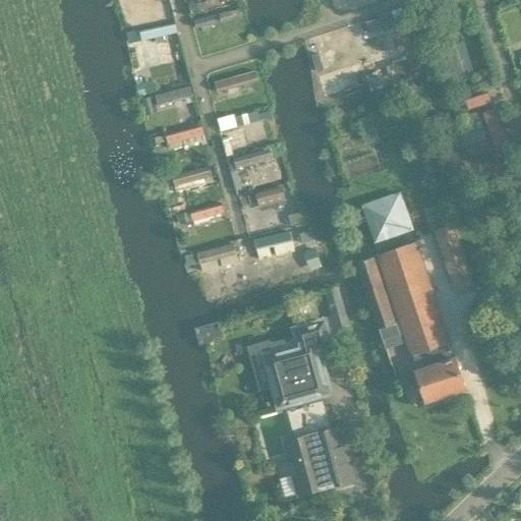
[(231,11),(220,14),(221,21),(233,18),(231,11)]
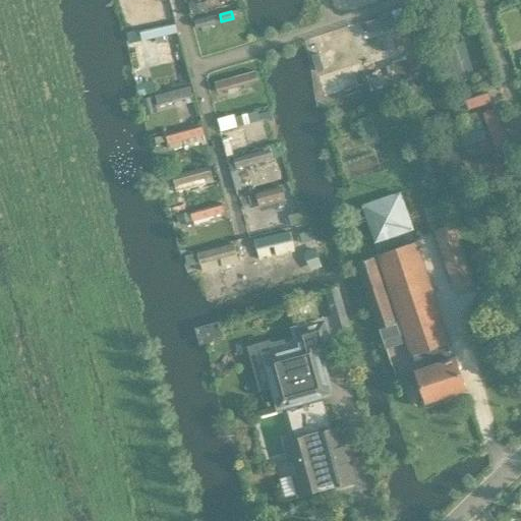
[(213,15),(194,20),(196,29),(215,23),(213,15)]
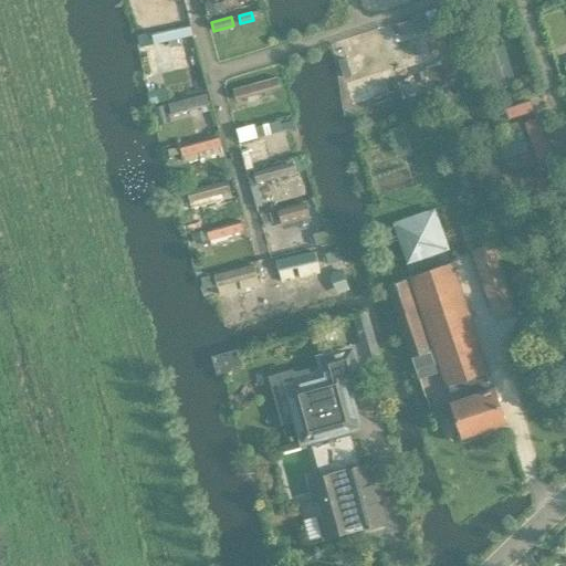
[(190,25),(152,34),(154,45),(192,37),(190,25)]
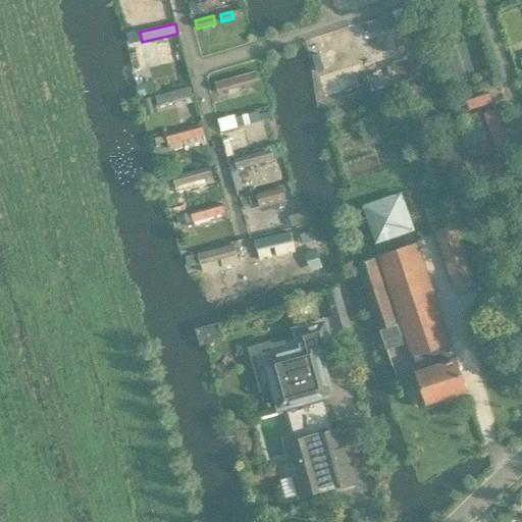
[(447,43),(455,82),(476,76),(468,39),(447,43)]
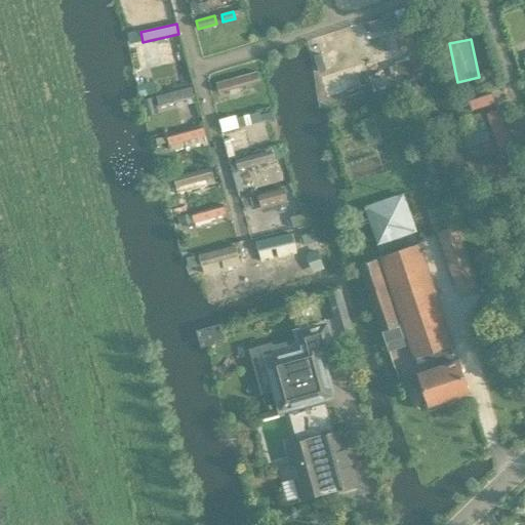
[(257,73),(216,84),(219,93),(260,83),(257,73)]
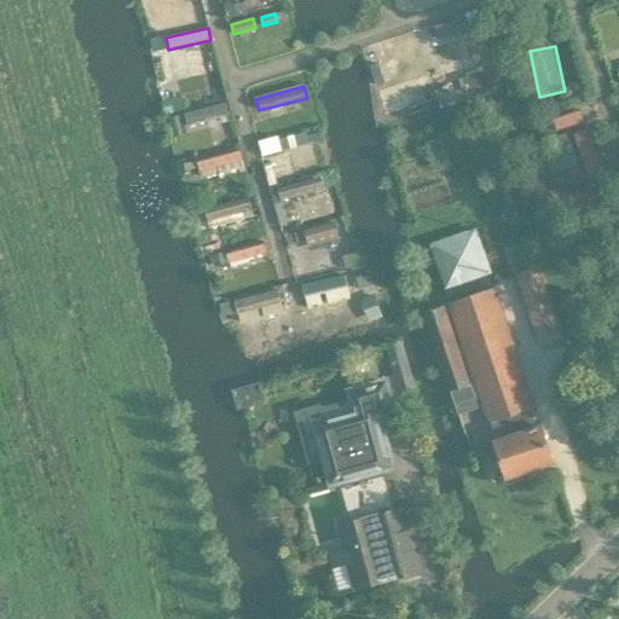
[(226,104),(185,115),(187,126),(230,115),(226,104)]
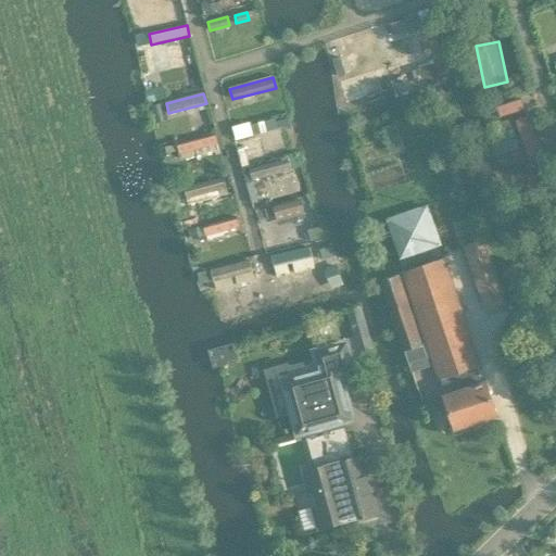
[(277,118),(239,128),(241,139),(279,129),(277,118)]
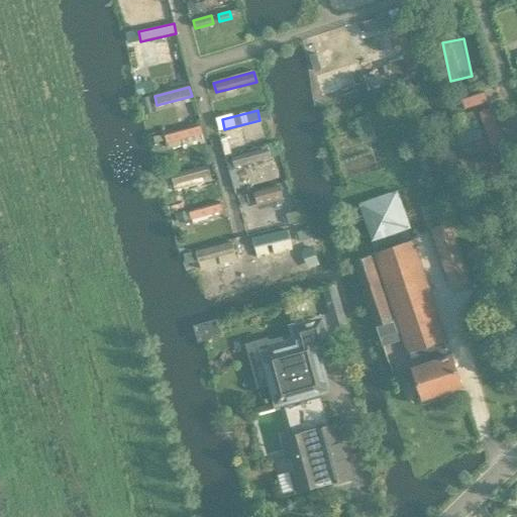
[(502,137),(493,110),(483,113),(492,140),(502,137)]
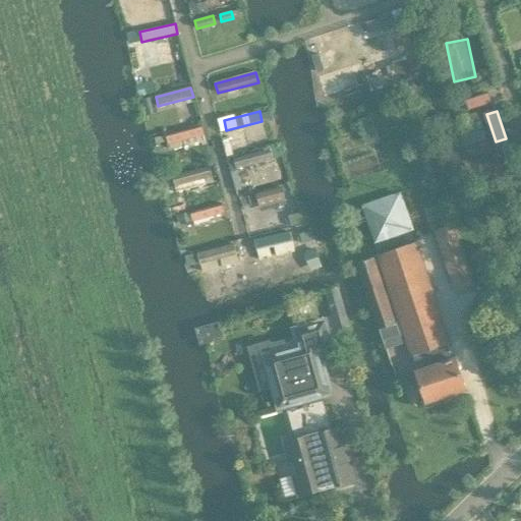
[(482,124),(461,130),(465,145),(486,138),(482,124)]
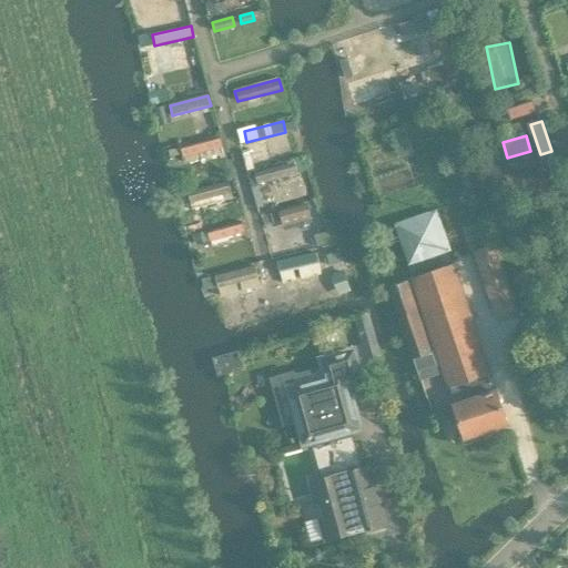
[(220,138),(181,148),(183,156),(222,146),(220,138)]
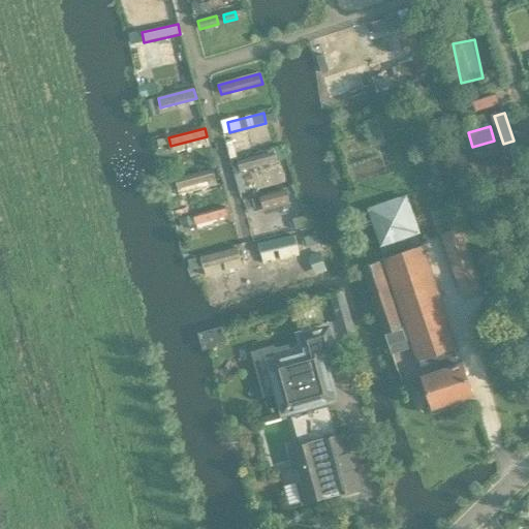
[(274,152),(238,161),(240,172),(277,162),(274,152)]
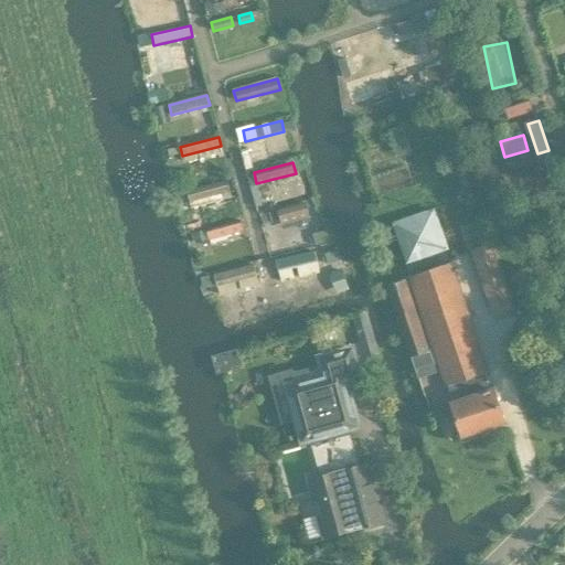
[(227,181),(188,191),(190,202),(230,192),(227,181)]
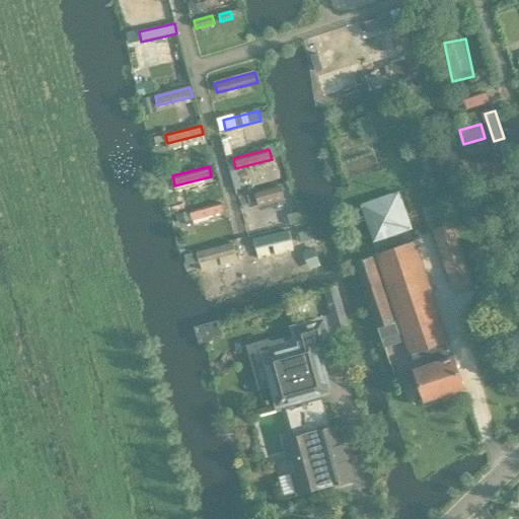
[(280,188),(244,197),(247,208),(283,198),(280,188)]
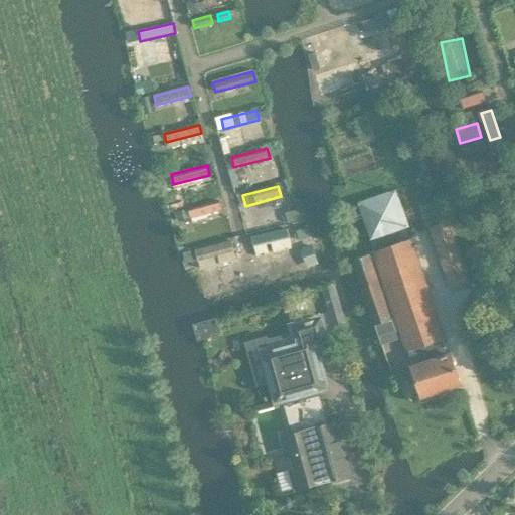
[(358,201),(372,239),(411,225),(396,186),(358,201)]
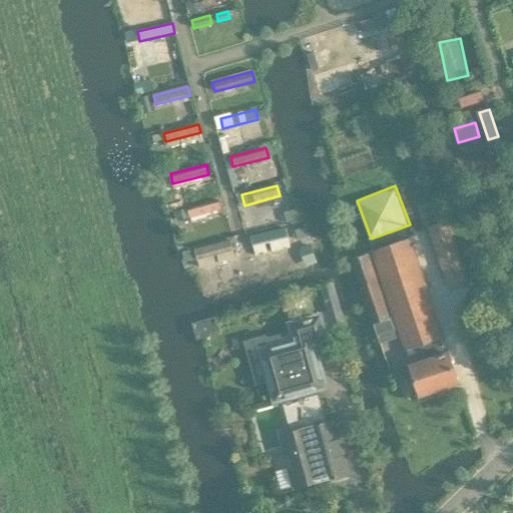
[(218,200),(177,212),(179,220),(220,208),(218,200)]
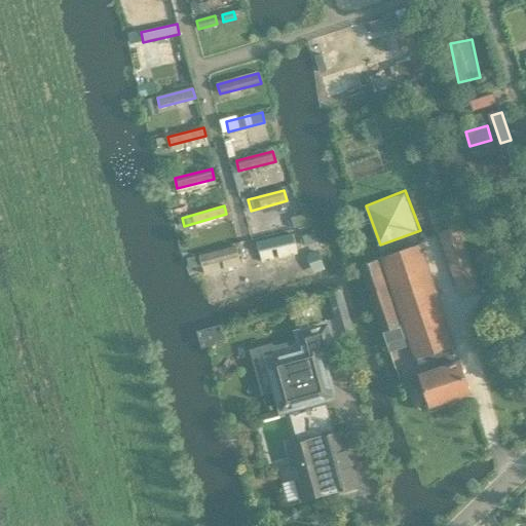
[(478,287),(458,228),(439,234),(458,293),(478,287)]
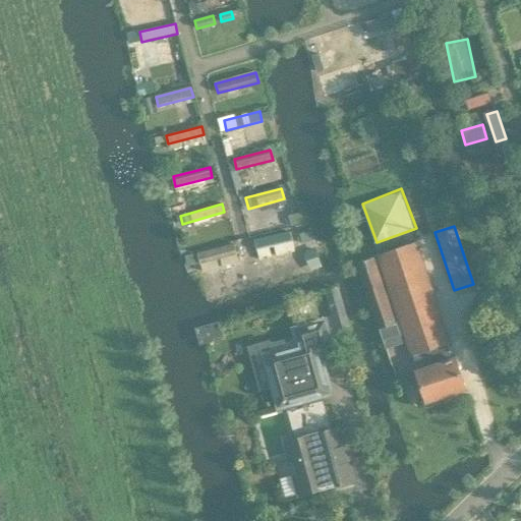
[(291,231),(255,240),(258,250),(294,241),(291,231)]
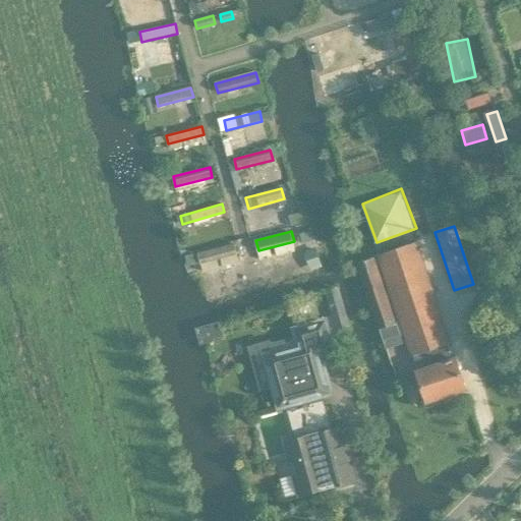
[(452,360),(447,345),(451,344),(416,242),(378,255),(411,357),(413,356),(418,371),(416,371),(427,402),(466,389),(455,357),(454,357),(455,359),(452,360)]
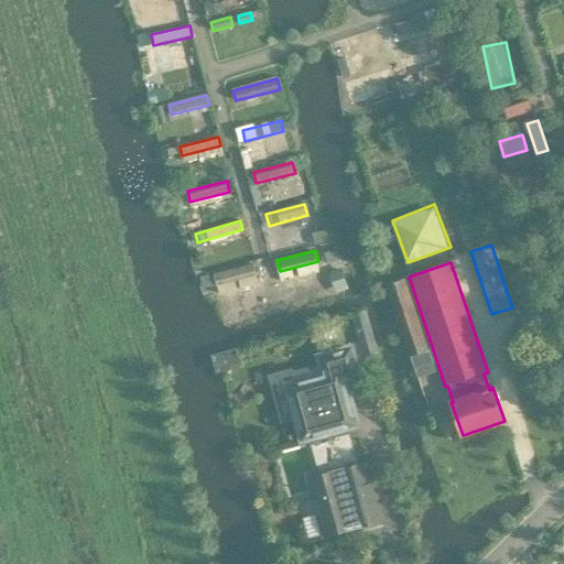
[(252,264),(215,274),(217,285),(256,275),(252,264)]
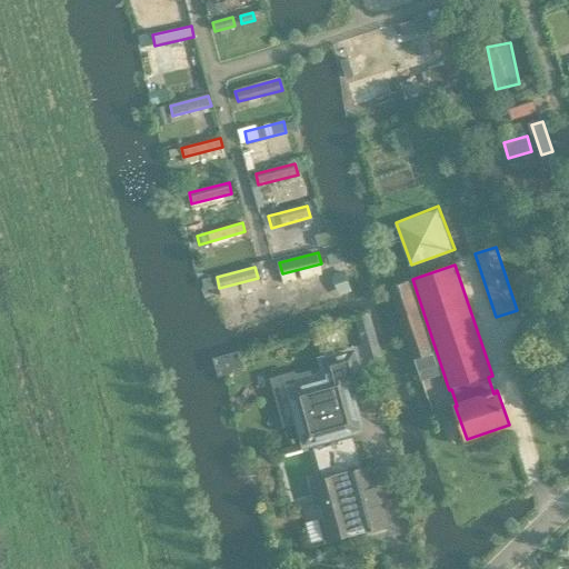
[(413,361),(432,355),(408,281),(388,288),(413,361)]
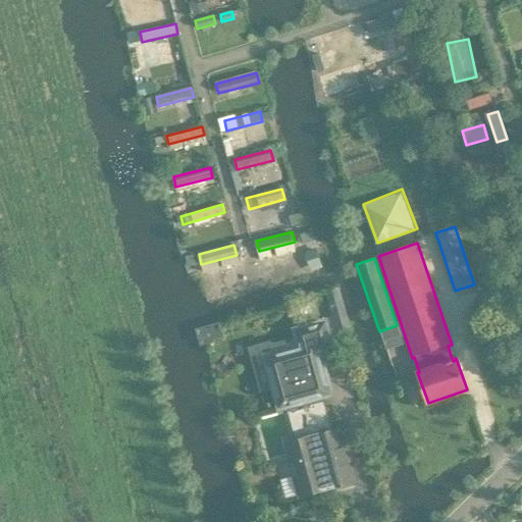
[(338,292),(327,294),(337,330),(346,328),(349,328),(346,318),(338,292)]
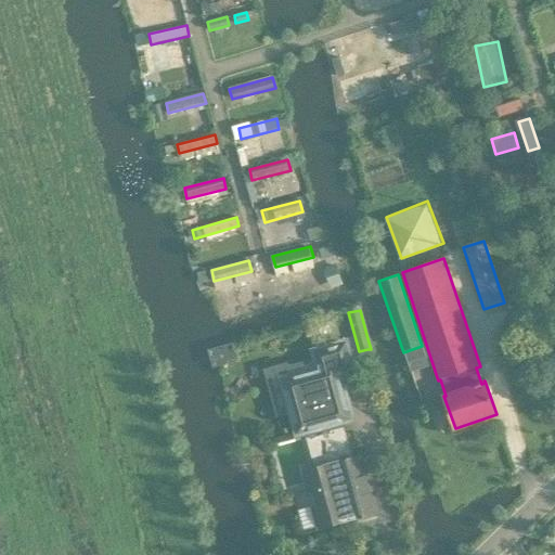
[(286,365),(267,371),(279,413),(292,410),(298,433),(341,421),(351,418),(339,375),(352,371),(345,344),(323,350),(327,368),(289,378),(286,365)]
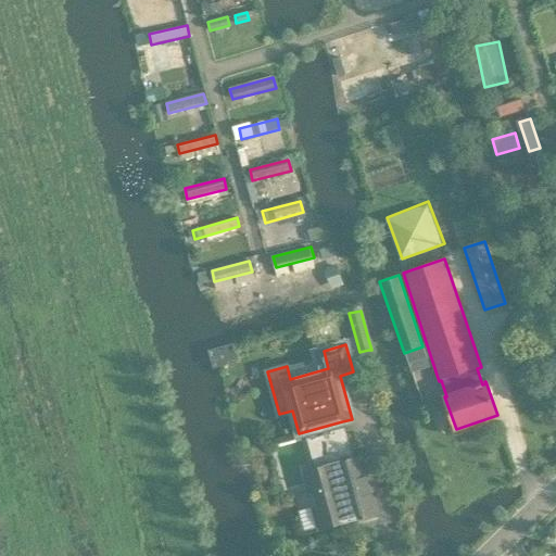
[(232,345),(211,351),(214,366),(217,365),(225,363),(237,361),(234,349),(232,345)]
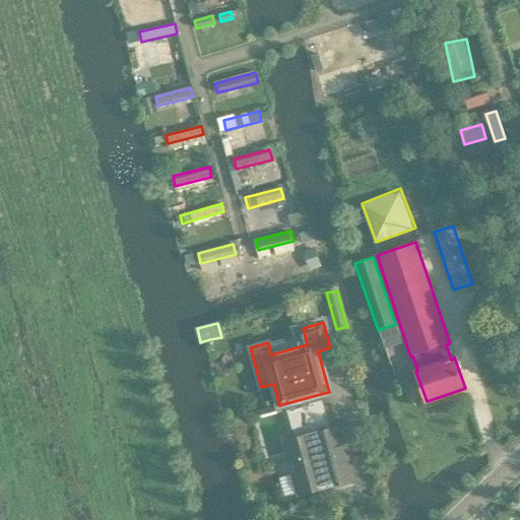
[(274,412),(253,417),(264,461),(290,454),(301,494),(352,479),(338,428),(330,430),(322,400),(320,394),(279,405),(272,407),(274,412)]
